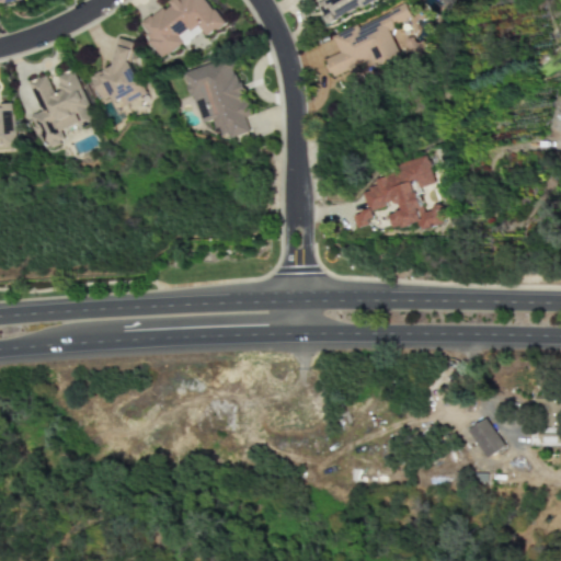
[(221,25),(206,0),(176,0),(138,23),(160,58),(183,44),(179,36),(197,25),(204,36),(221,25)]
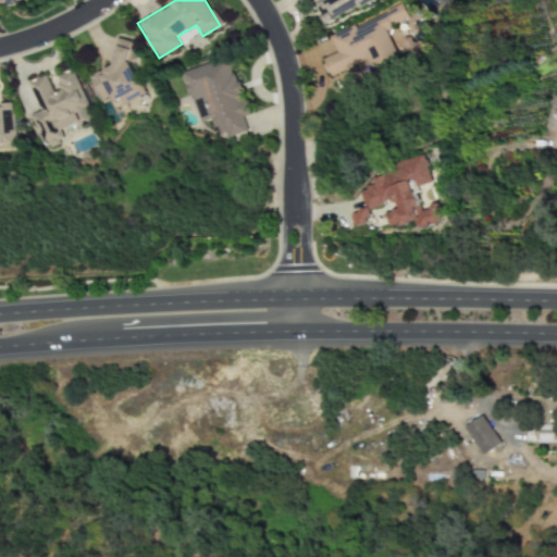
[(319,0),(314,2),(323,22),(369,0),(319,0)]
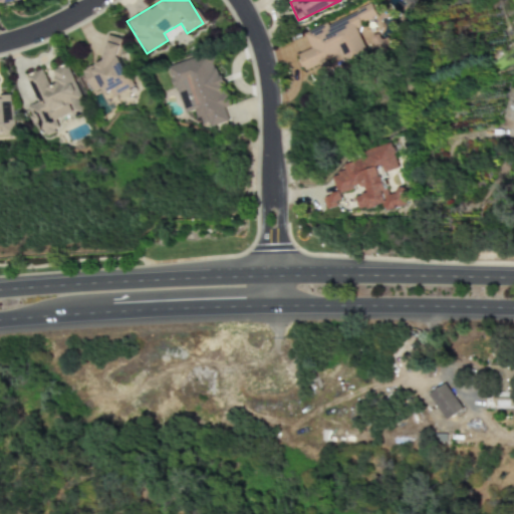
[(304,34),(310,48),(297,54),(304,69),(338,53),(343,64),(366,53),(354,27),(375,17),(369,4),(304,34)]
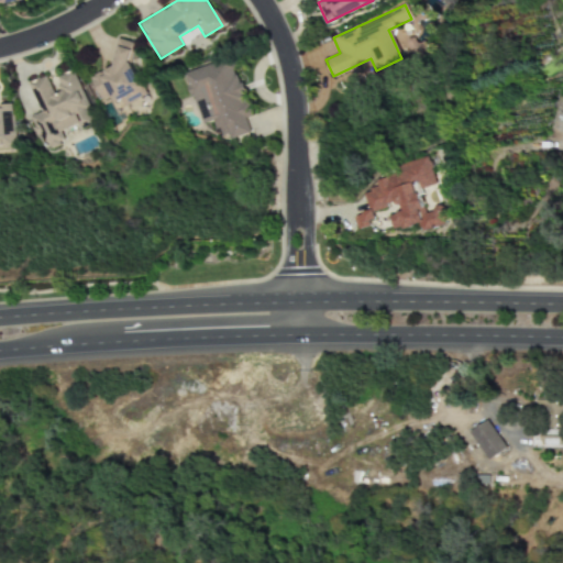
[(148,94),(122,42),(112,46),(120,62),(90,78),(101,100),(112,95),(120,108),(148,94)]
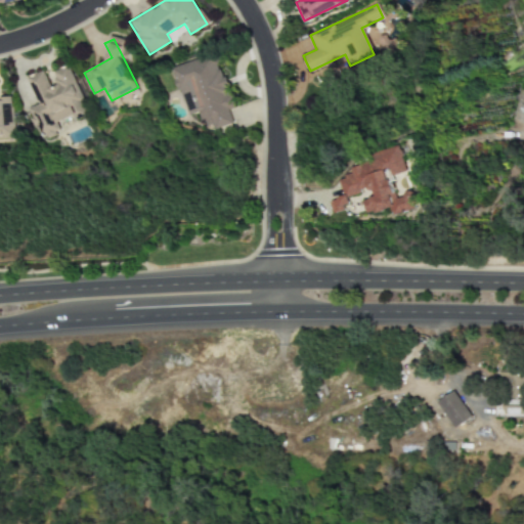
[(170,70),(188,116),(199,112),(207,131),(232,121),(228,111),(231,108),(223,86),(225,85),(212,52),(170,70)]
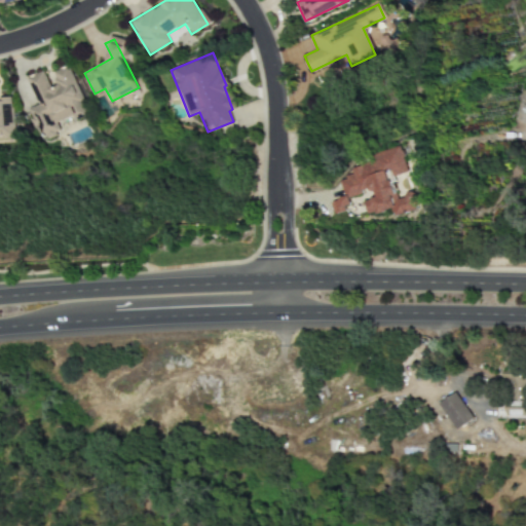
[(86,113),(69,65),(47,73),(46,70),(27,76),(37,106),(30,108),(41,140),(60,133),(55,124),(86,113)]
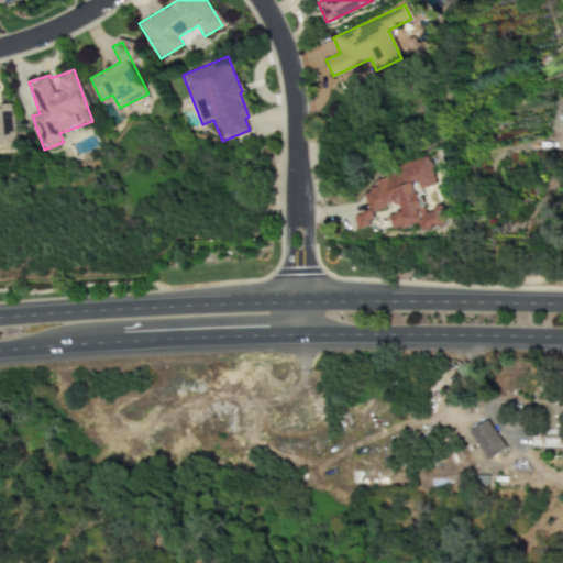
[(0,150),(14,150),(13,105),(0,106),(0,150)]
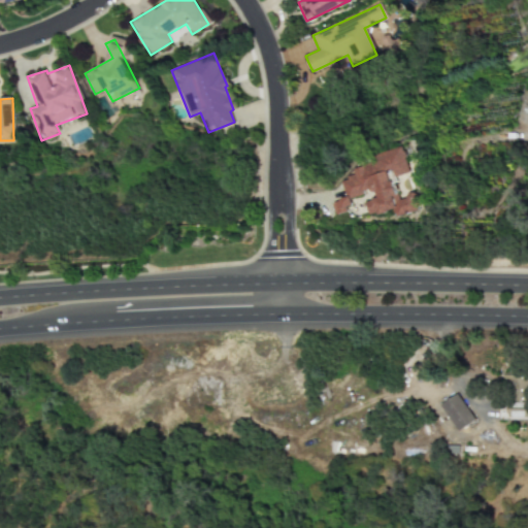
[(419,210),(415,195),(398,200),(392,178),(410,173),(402,146),(382,152),(381,153),(371,156),(373,163),(353,169),(355,175),(350,176),(341,183),(345,196),(337,202),(332,203),(336,216),(340,215),(352,205),(351,199),(360,196),(370,189),(376,197),(373,200),(365,202),(369,217),(391,210),(396,217),(419,210)]
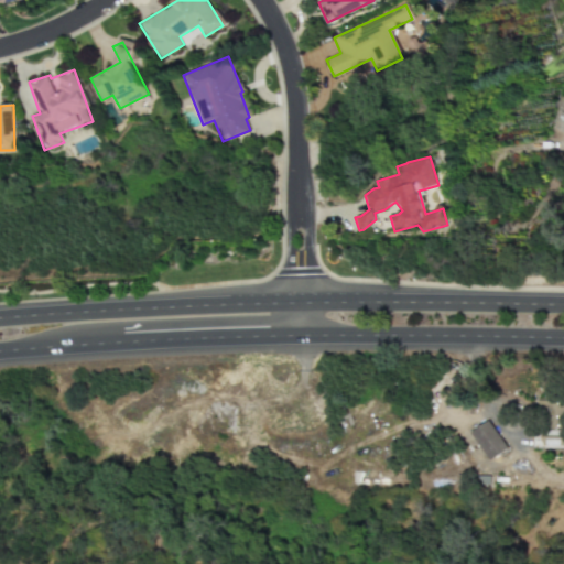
[(538,447),(563,447),(563,397),(539,397),(538,447)]
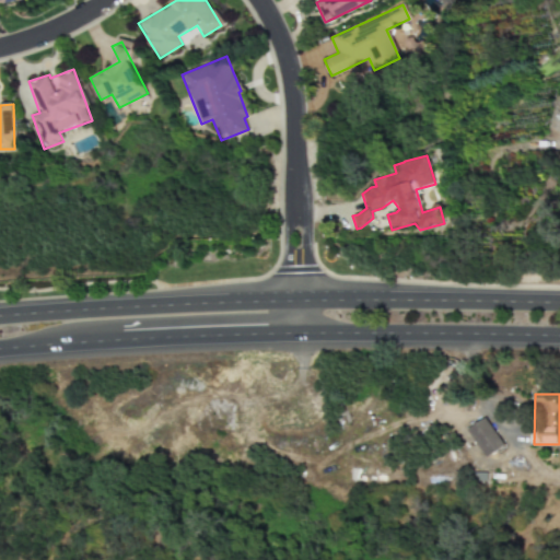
[(466,430),(486,457),(504,445),(485,417),(466,430)]
